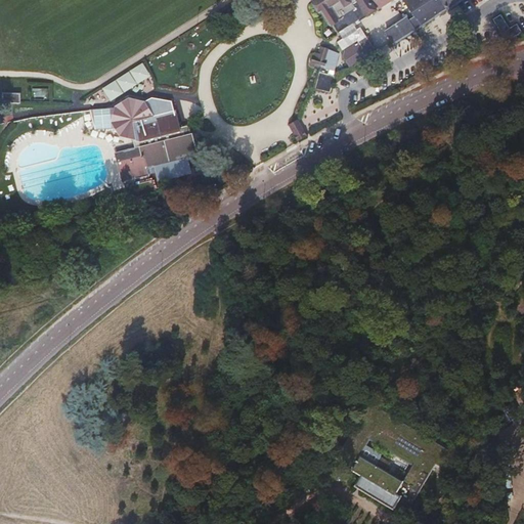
[(391,0),(316,0),(314,2),(330,27),(333,26),(338,33),(357,19),(353,12),(356,10),(352,2),(354,0),(356,0),(367,16),(373,11),(391,0)]
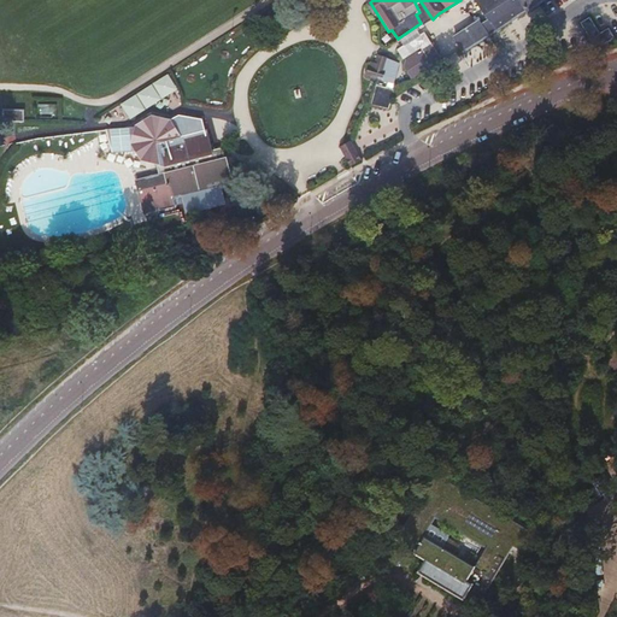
[(476,0),(491,22),(513,7),(518,16),(541,0),(476,0)]
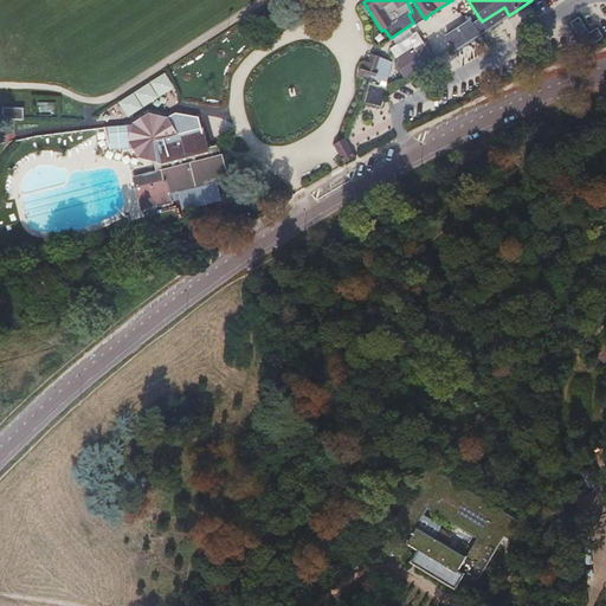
[(572,23),(581,38),(590,33),(579,18),(572,23)]
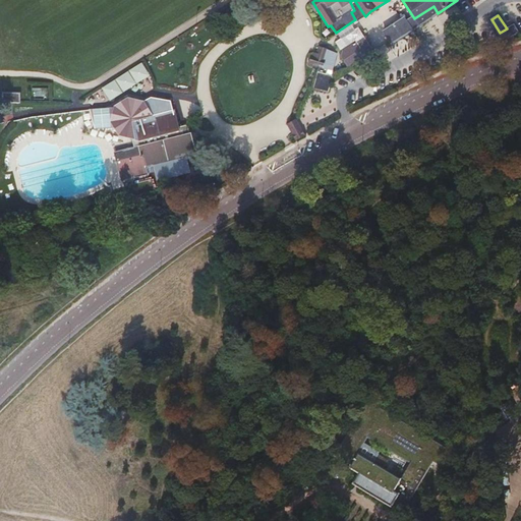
[(390,41),(392,43),(412,30),(404,17),(384,32),(390,41)]
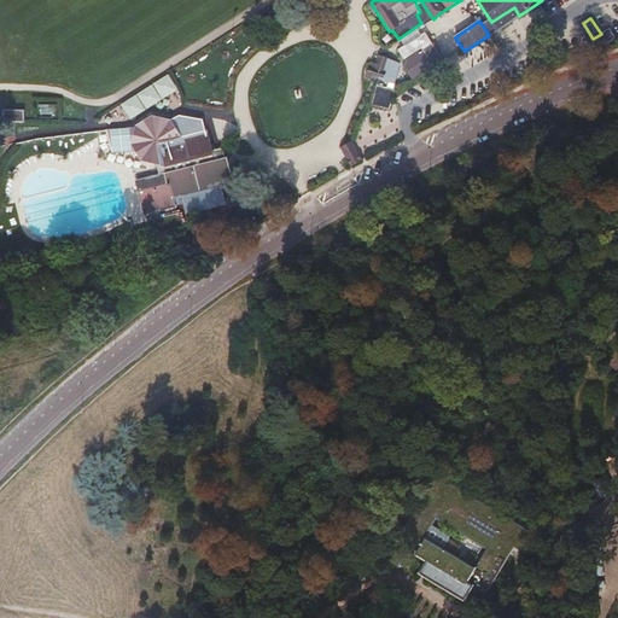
[(421,48),(433,66),(442,60),(425,35),(400,51),(404,58),(421,48)]
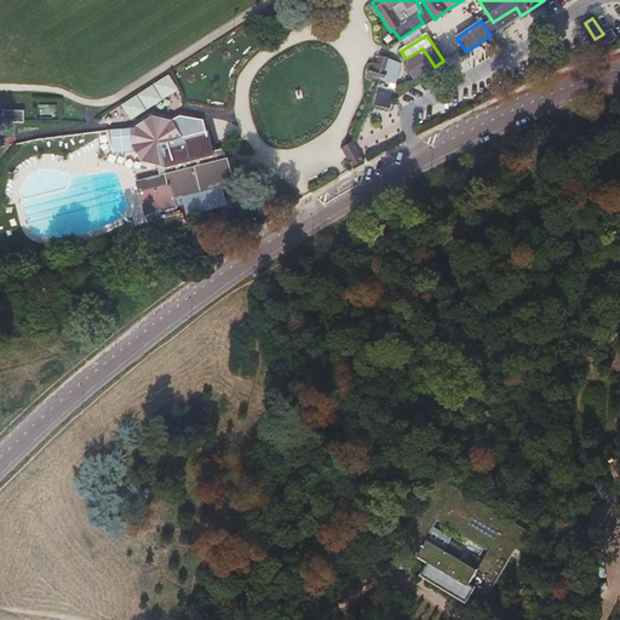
[(373,105),(390,110),(392,102),(396,91),(396,85),(402,64),(379,55),(378,62),(377,63),(372,62),(368,75),(380,79),(380,80),(373,105)]
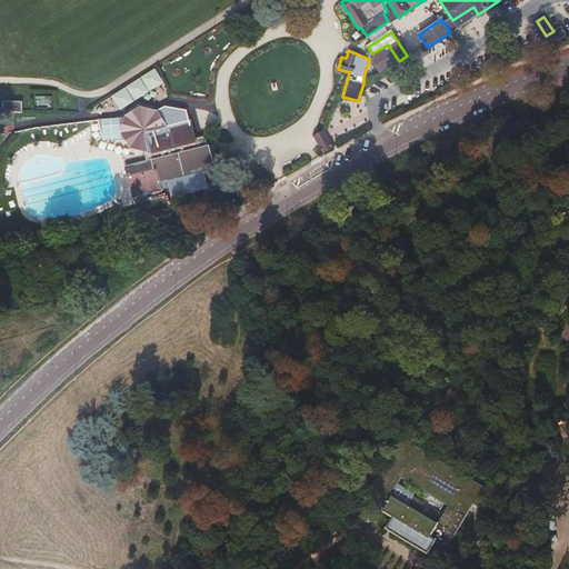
[(36,96),(36,106),(52,105),(51,96),(36,96)]
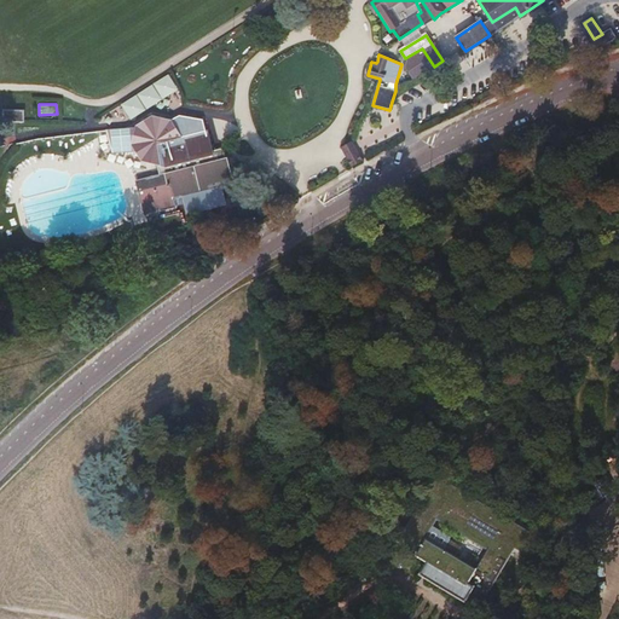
[(145,215),(177,207),(174,198),(233,183),(227,158),(214,162),(213,156),(214,155),(207,131),(183,136),(173,122),(155,120),(152,121),(139,129),(136,148),(146,162),(158,165),(161,175),(138,181),(145,215)]
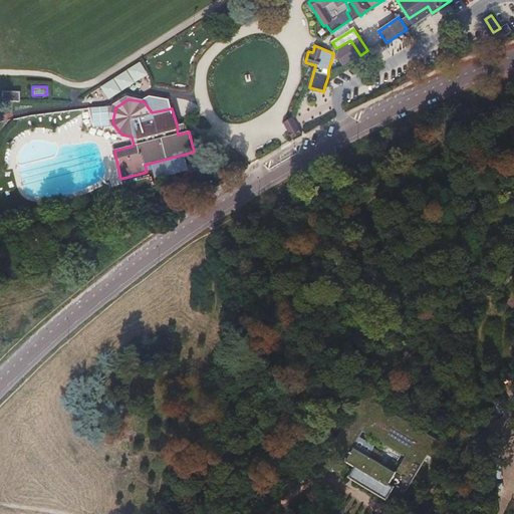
[(105,103),(89,107),(94,129),(110,124),(105,103)]
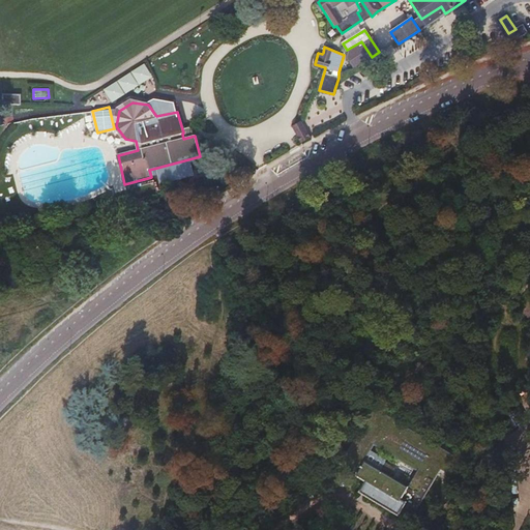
[(291,126),(300,144),(311,138),(301,121),(299,123),(295,124),(291,126)]
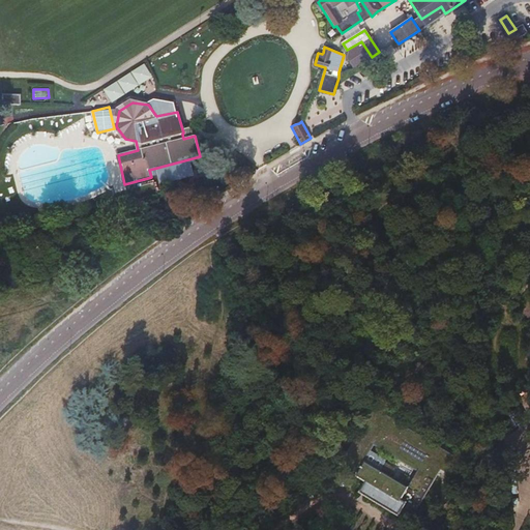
[(342,463),(358,474),(358,475),(366,481),(360,492),(398,514),(406,503),(416,509),(440,470),(446,473),(457,457),(443,449),(375,408),(348,452),(344,449),(344,448),(341,446),(336,453),(344,459),(342,463)]
